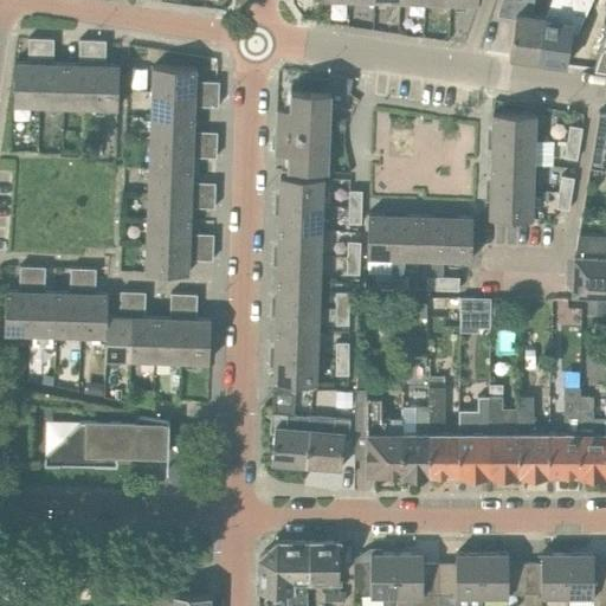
[(509,57),(537,60),(545,18),(546,15),(532,13),(534,0),(501,0),(498,8),(497,15),(515,19),(509,57)]
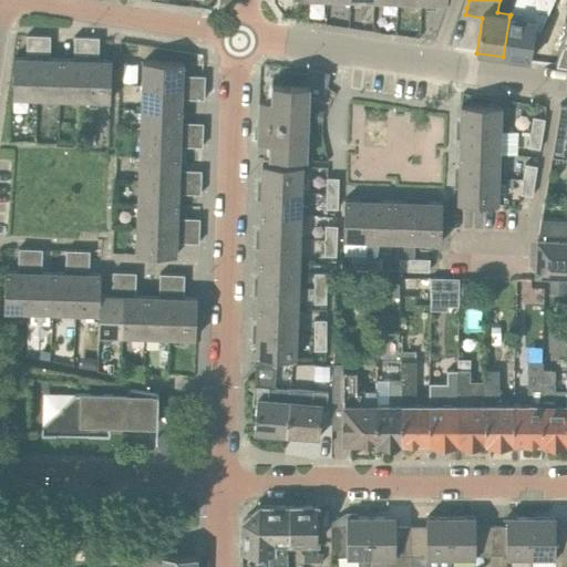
[(509,17),(503,57),(529,61),(534,29),(540,30),(553,0),(534,0),(526,17),(511,14),(509,17)]
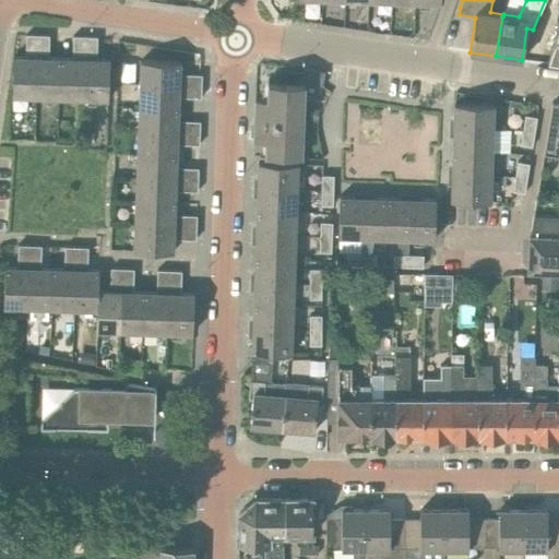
[(558,31),(548,63),(558,64),(558,31)]
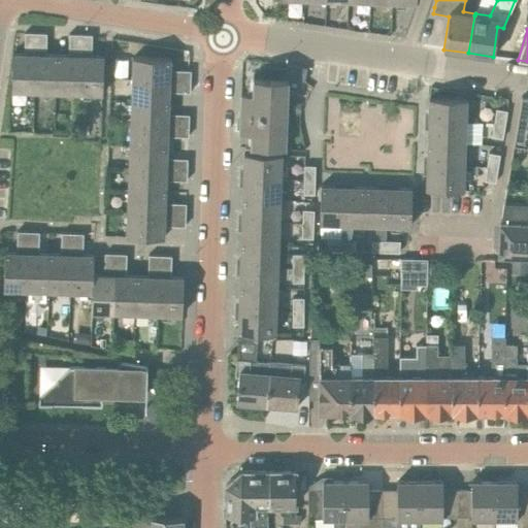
[(24,47),(35,47),(36,33),(25,33),(24,47)]
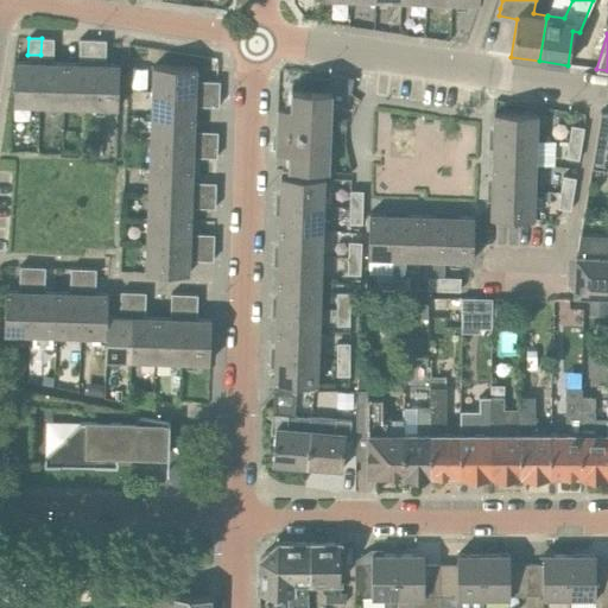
[(42,38),(40,55),(54,56),(54,39),(42,38)]
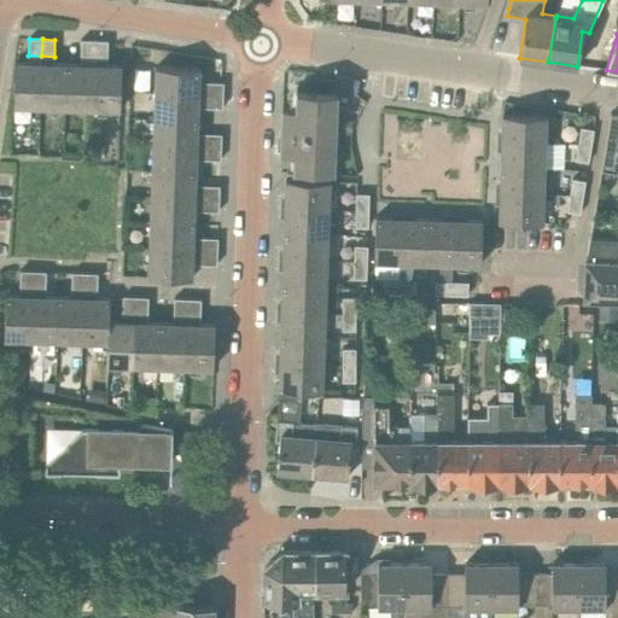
[(80,57),(93,58),(94,41),(81,40),(80,57)]
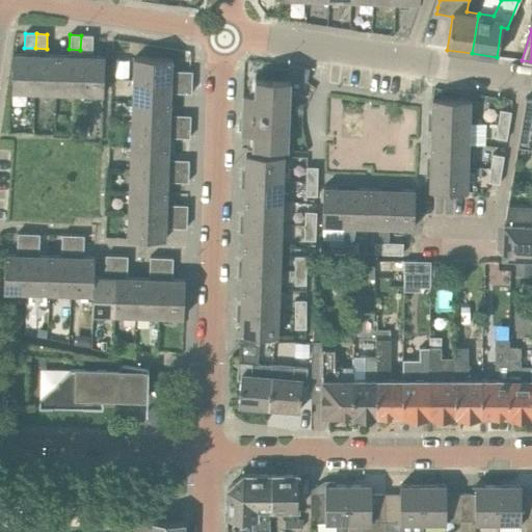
[(81,35),(80,50),(92,50),(92,35),(81,35)]
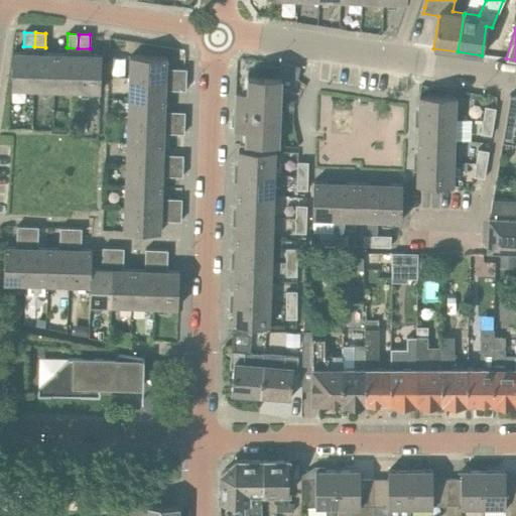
[(11,89),(33,90),(34,53),(12,52),(11,89)]
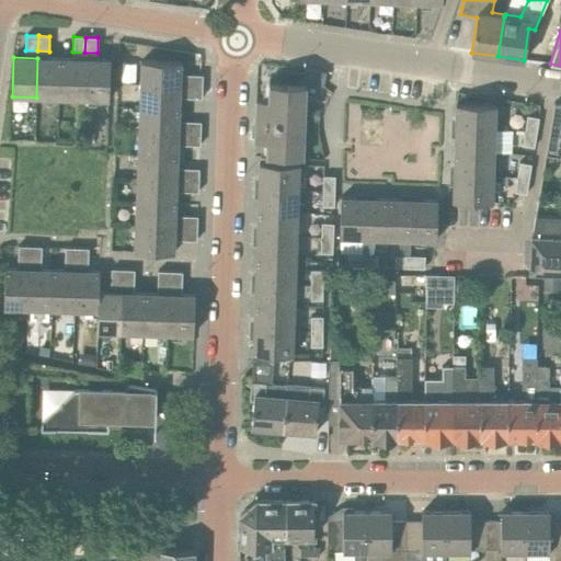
[(36,98),(60,99),(61,58),(37,58),(36,98)]
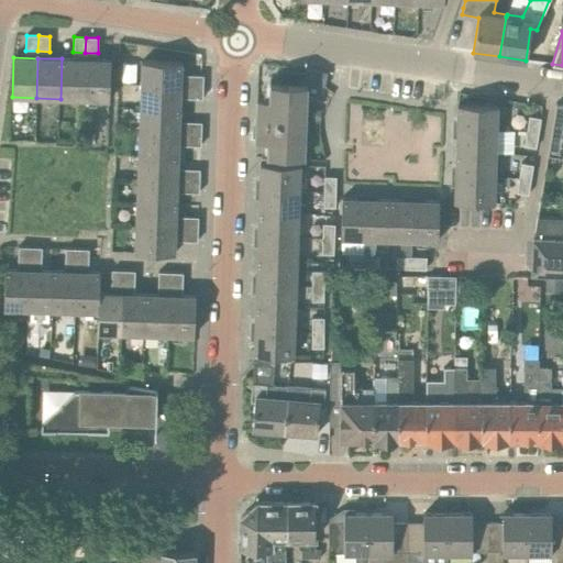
[(61,99),(85,99),(86,59),(62,58),(61,99)]
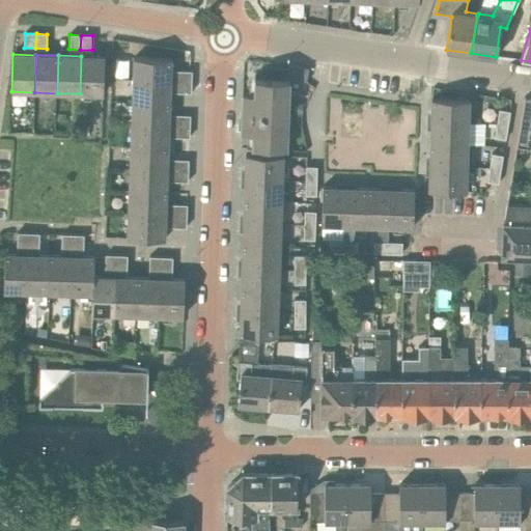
[(81,56),(80,93),(103,94),(104,57),(81,56)]
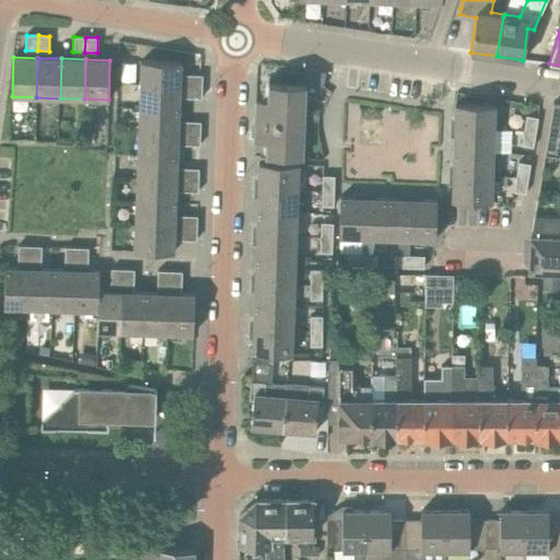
[(140,84),(179,86),(181,62),(141,61),(140,84)]
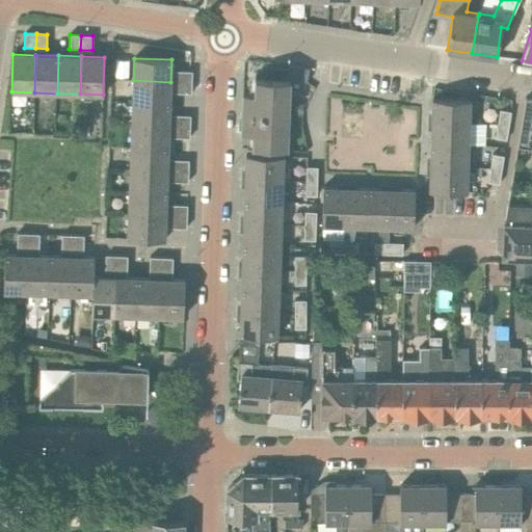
[(288,80),(289,80),(307,83),(309,69),(289,65),(289,70),(288,80)]
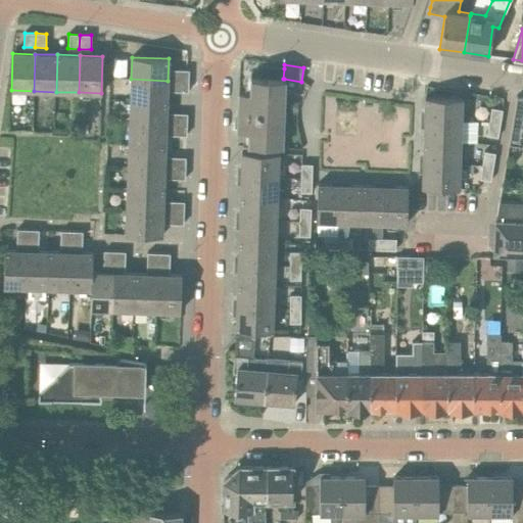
[(283,79),(284,68),(267,68),(266,78),(251,78),(250,92),(239,92),(237,134),(249,134),(248,147),(282,149),(284,79),(283,79)]
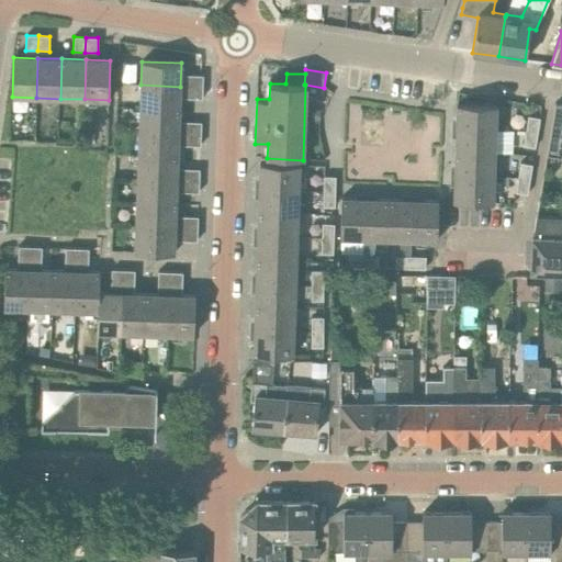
[(187,87),(202,88),(203,76),(188,76),(187,87)]
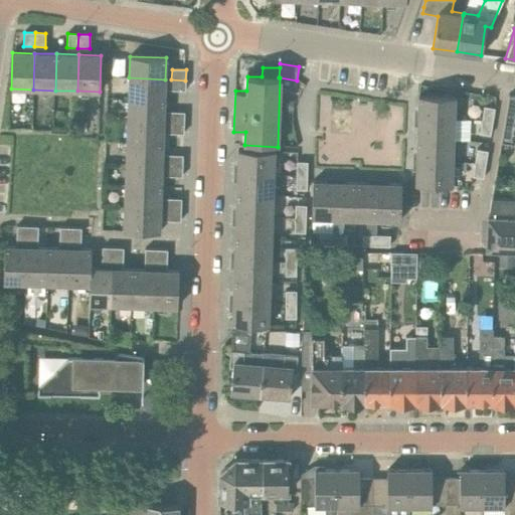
[(128,100),(164,102),(165,79),(129,77),(128,100)]
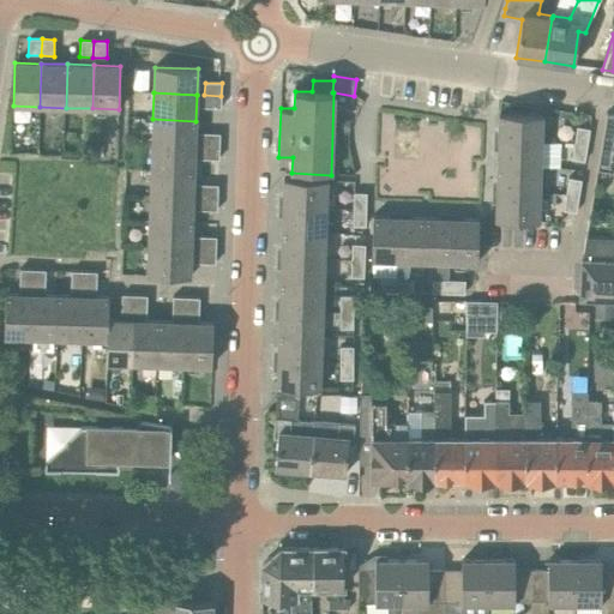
[(221,96),(204,95),(204,108),(221,108),(221,96)]
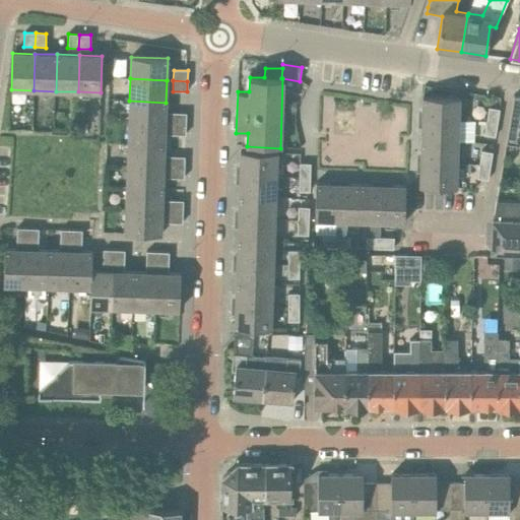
[(506,142),(519,144),(519,96),(513,95),(506,142)]
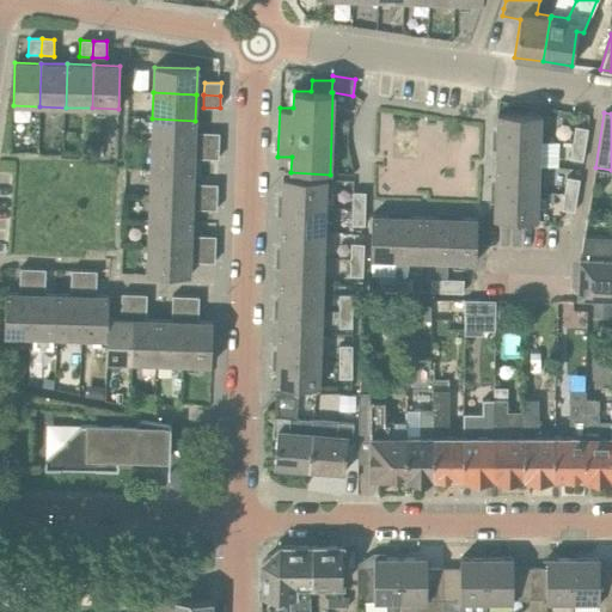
[(496,140),(539,142),(540,116),(497,114),(496,140)]
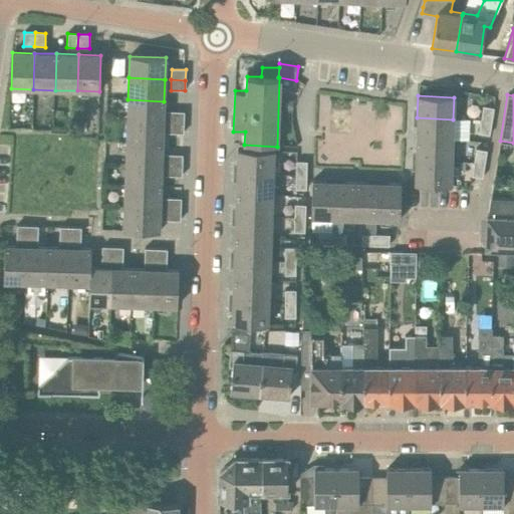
[(127,121),(164,122),(164,101),(127,99),(127,121)]
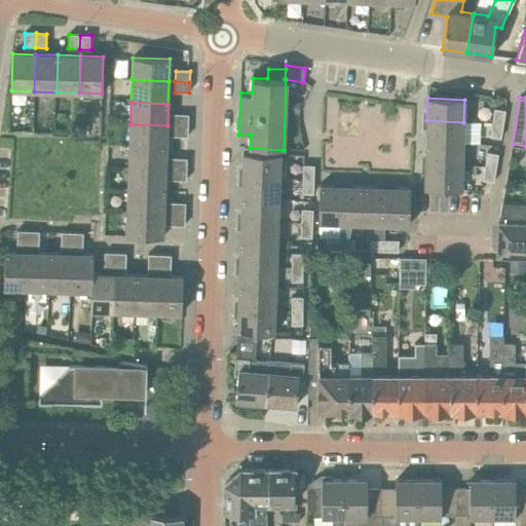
[(492,123),(502,124),(505,111),(494,109),(492,123)]
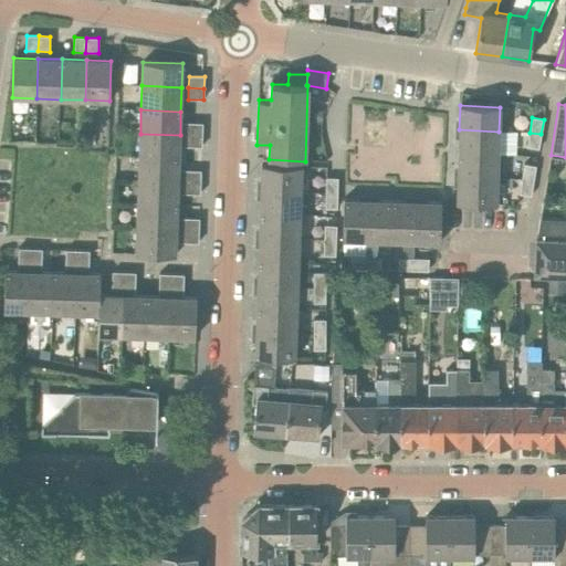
[(187,135),(202,135),(202,124),(187,123),(187,135)]
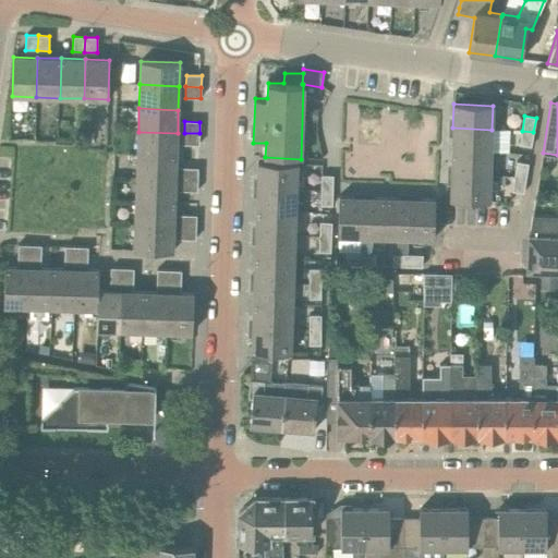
[(452,153),(492,154),(492,130),(452,128),(452,153)]
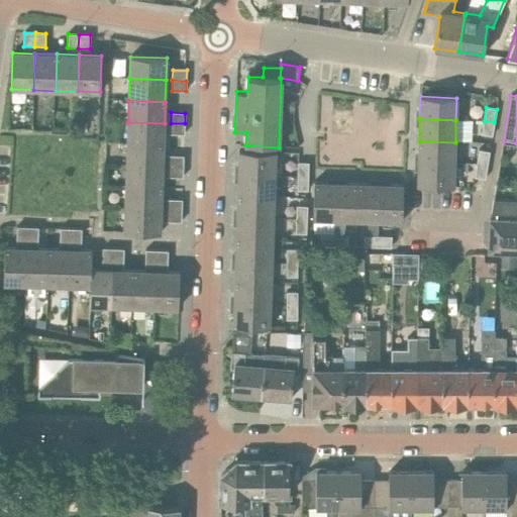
[(494,122),(484,121),(482,134),(492,136),(494,122)]
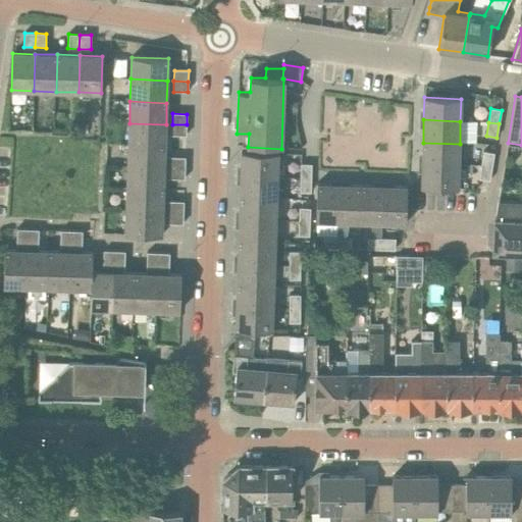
[(128,146),(165,147),(166,124),(129,123),(128,146)]
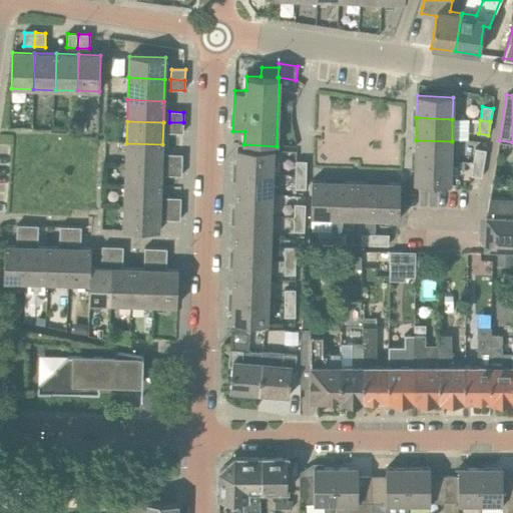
[(84,131),(85,122),(77,122),(76,131),(84,131)]
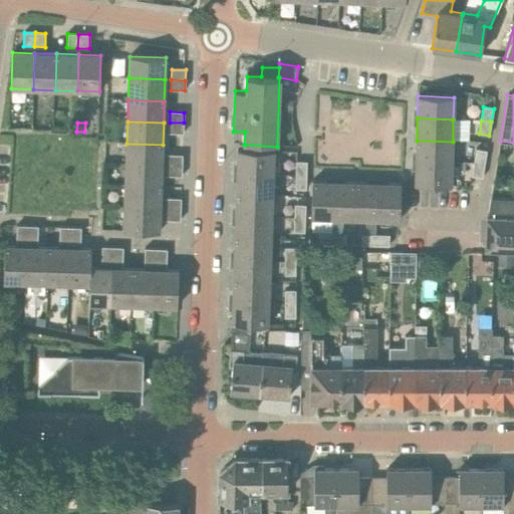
[(184,122),(170,122),(169,133),(183,134),(184,122)]
